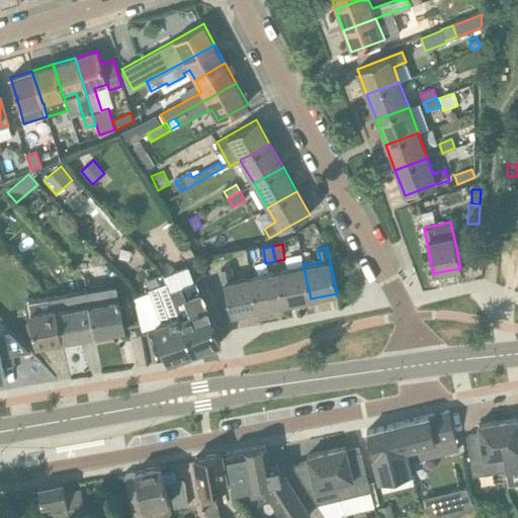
[(468,249),(470,260),(480,258),(477,247),(468,249)]
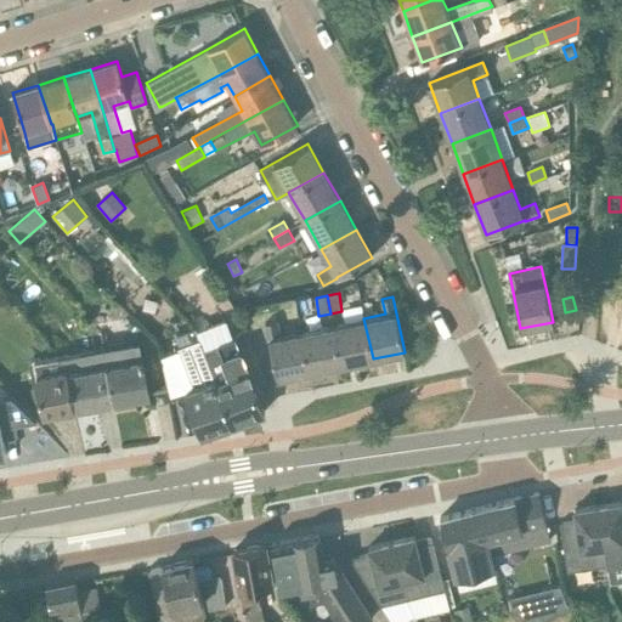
[(341,366),(373,358),(363,318),(332,324),(341,366)]
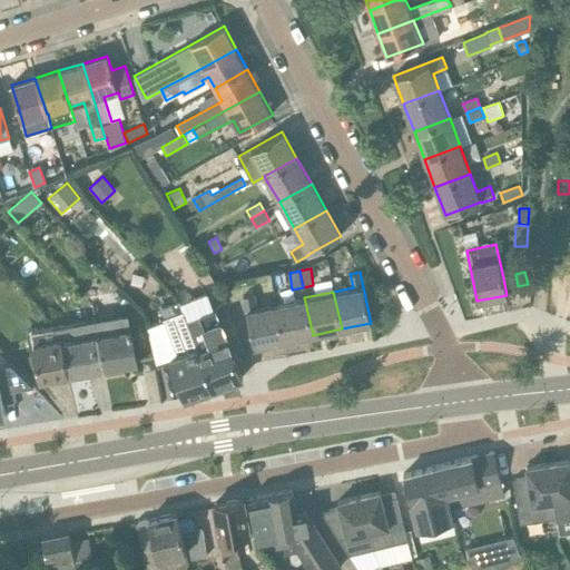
[(254,347),(283,341),(275,304),(258,307),(255,294),(243,296),(254,347)]
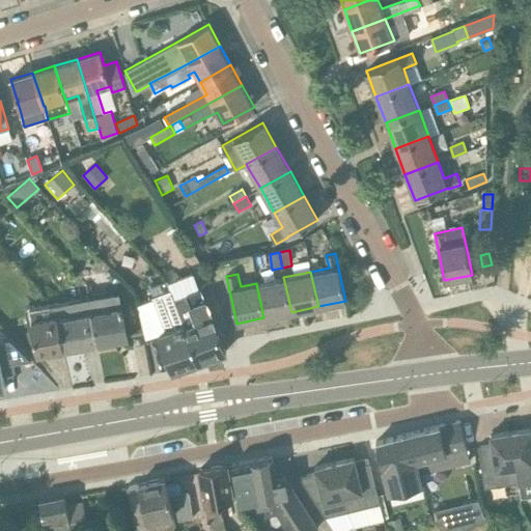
[(263,317),(291,312),(283,277),(256,283),(263,317)]
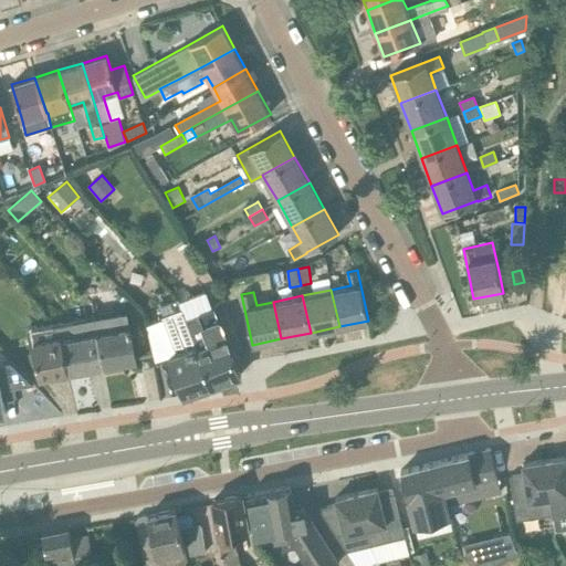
[(181,307),(211,386),(241,375),(216,306),(199,313),(200,316),(188,322),(182,307),(181,307)]
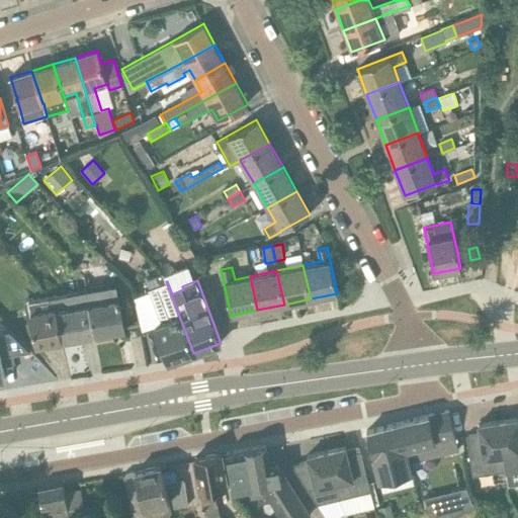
[(168,362),(193,353),(166,281),(150,288),(151,290),(135,296),(142,330),(155,327),(168,362)]
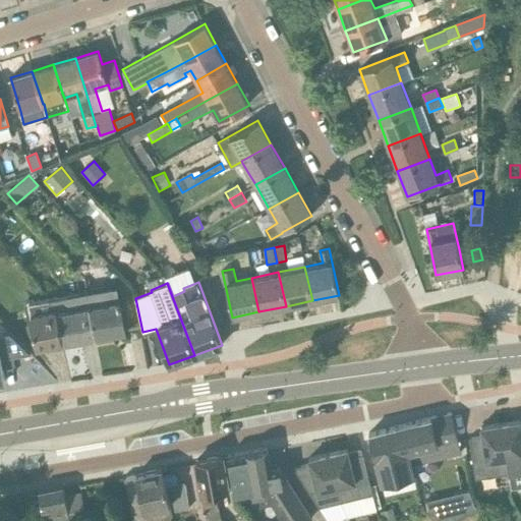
[(87,292),(96,336),(125,331),(117,287),(87,292)]
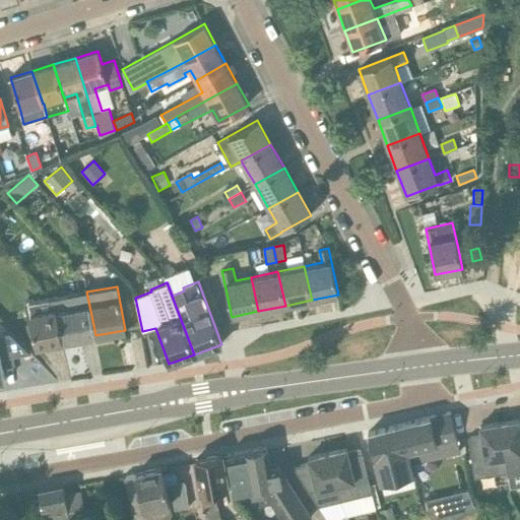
[(63,341),(95,335),(86,291),(49,299),(57,308),(63,341)]
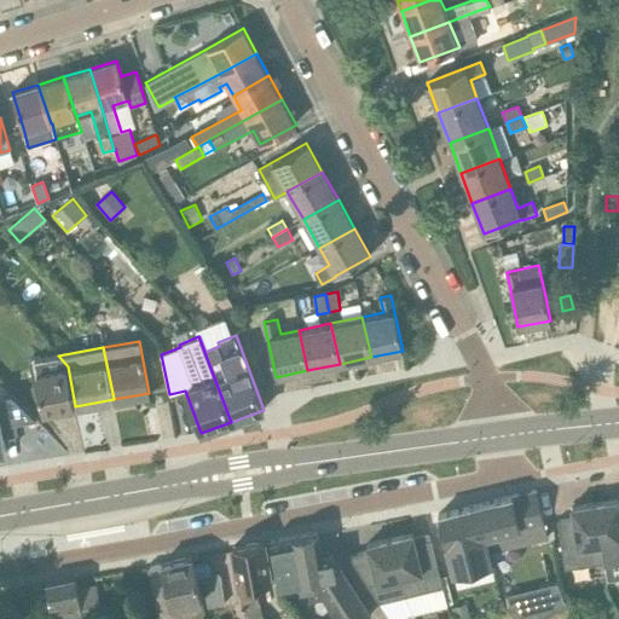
[(44,412),(75,406),(68,366),(58,356),(35,359),(38,371),(36,371),(44,412)]
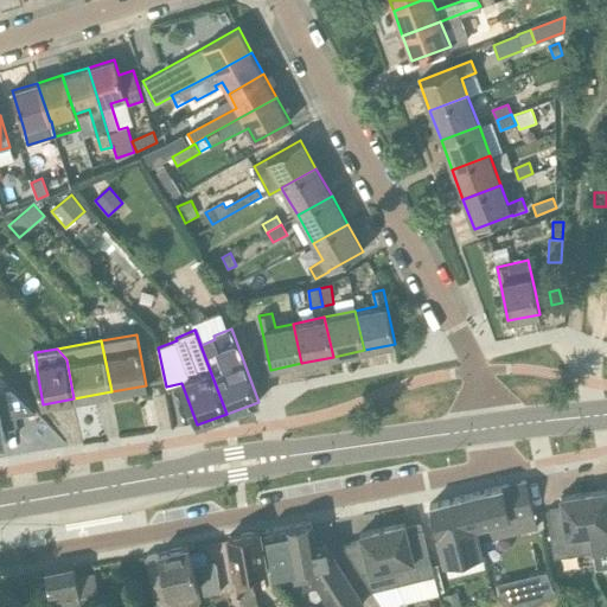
[(0,445),(5,445),(1,417),(36,411),(12,387),(0,389),(0,445)]
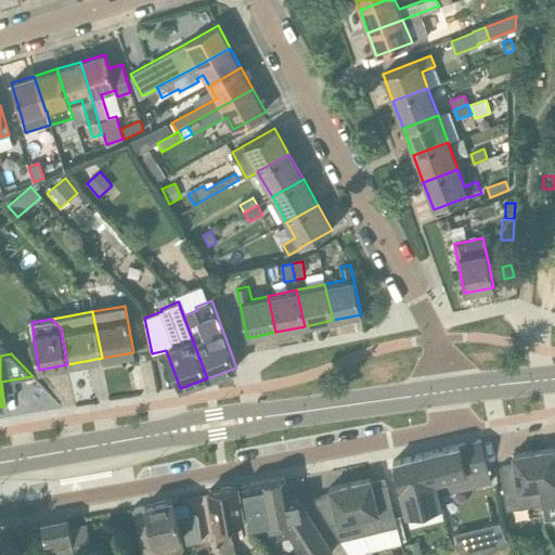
[(439,495),(440,495),(492,481),(481,439),(428,453),(439,495)]
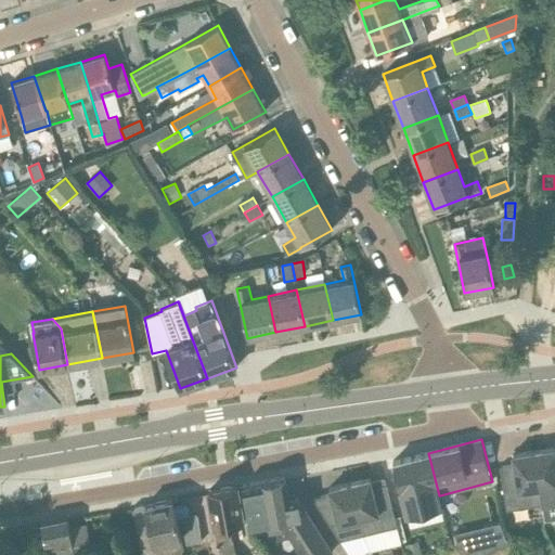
[(542,504),(554,502),(554,447),(533,451),(542,504)]
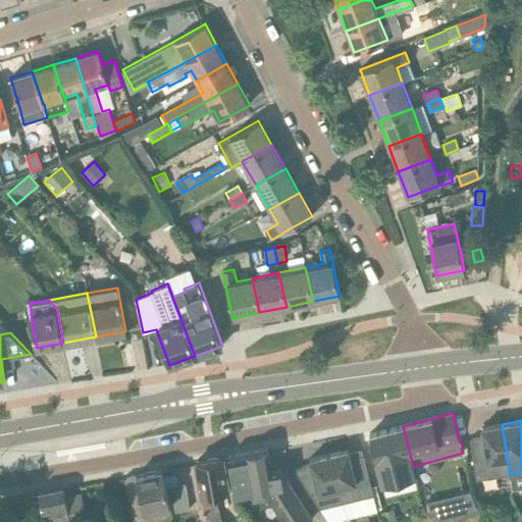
[(478,479),(510,474),(502,424),(483,427),(484,436),(471,438),(478,479)]
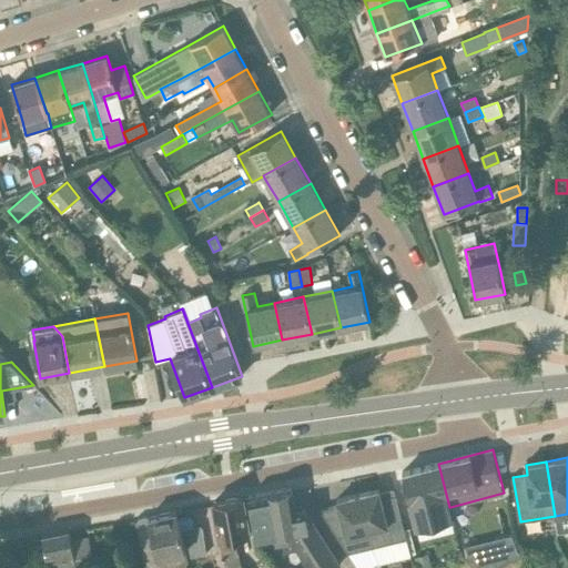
[(453,518),(450,507),(449,507),(438,464),(403,473),(417,527),(453,518)]
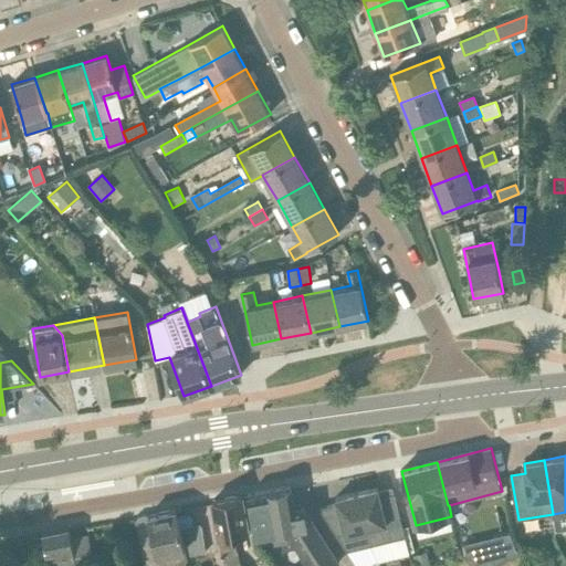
[(333,565),(342,561),(337,555),(304,510),(303,506),(294,507),(290,486),(266,491),(248,494),(255,534),(279,565),(293,565),(268,532),(274,531),(275,536),(282,535),(283,545),(295,544),(310,565),(333,565)]
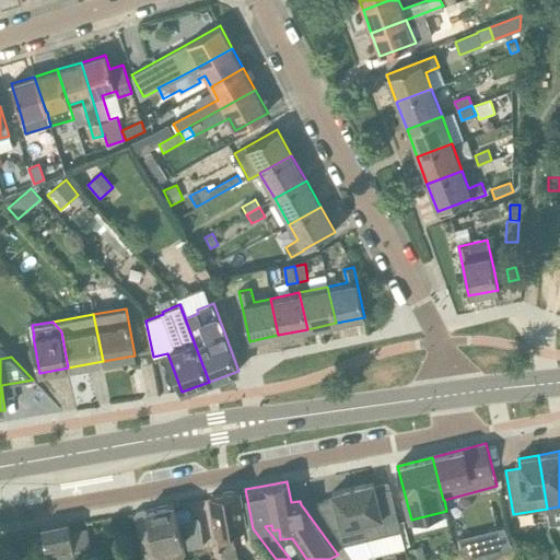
[(352,488),(365,540),(400,533),(398,523),(389,489),(376,492),(374,482),(352,488)]
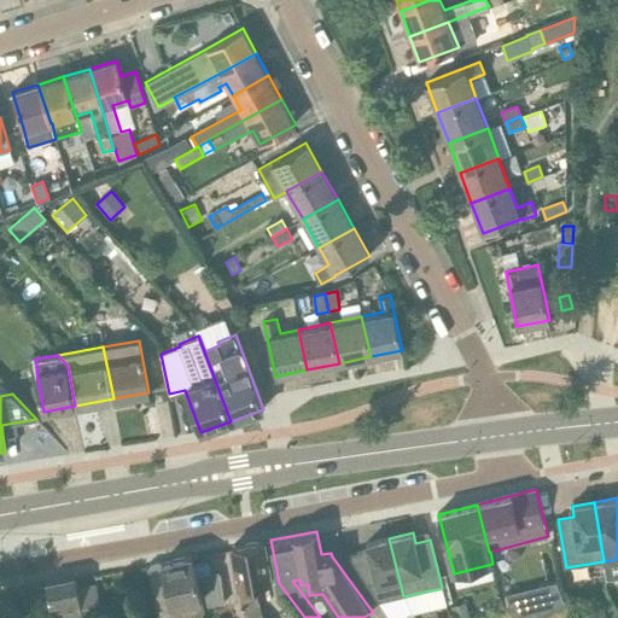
[(380,602),(403,596),(389,538),(367,544),(369,551),(350,555),(380,602)]
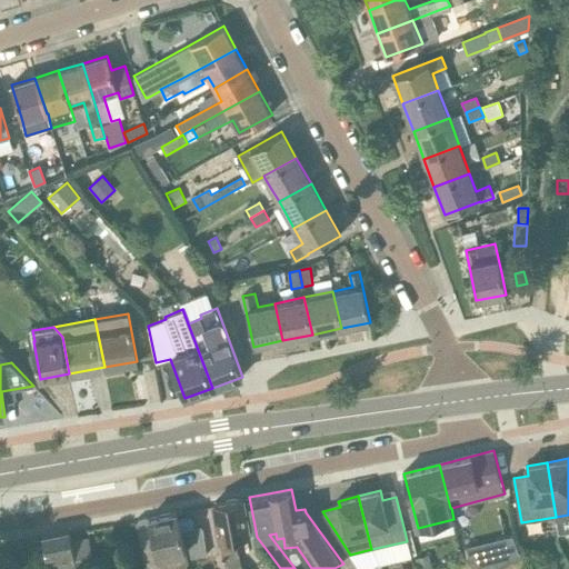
[(236,537),(249,536),(242,498),(238,499),(235,498),(228,499),(226,501),(213,503),(226,568),(245,568),(240,565),(236,537)]
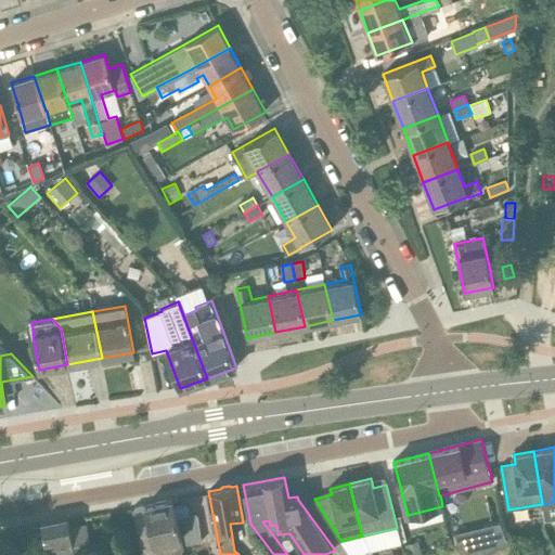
[(142,554),(180,554),(184,554),(171,499),(145,504),(145,505),(132,508),(142,554)]
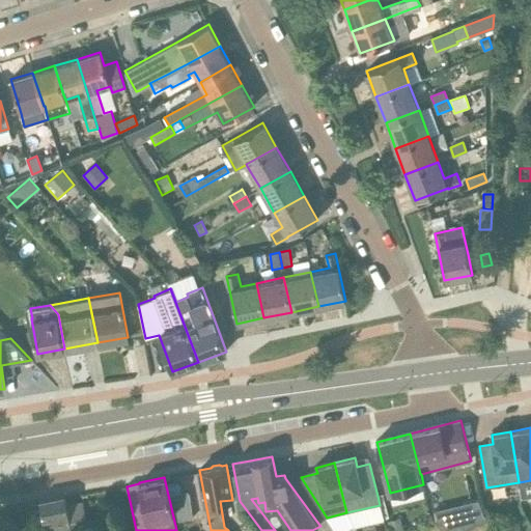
[(193,518),(188,491),(173,494),(177,521),(193,518)]
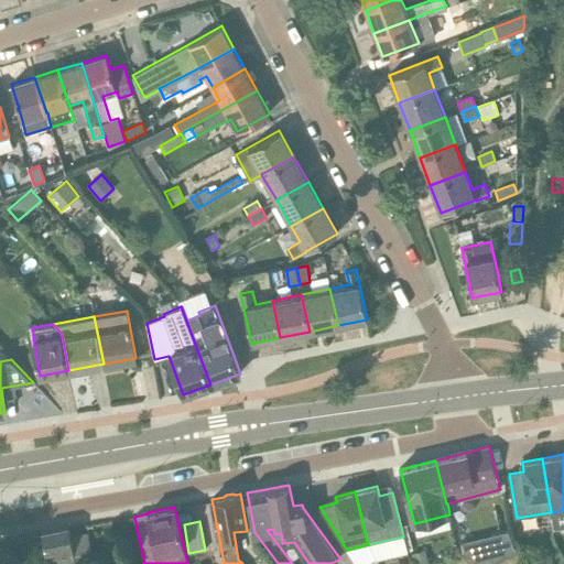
[(403,537),(407,552),(412,551),(405,525),(402,525),(401,527),(403,537)]
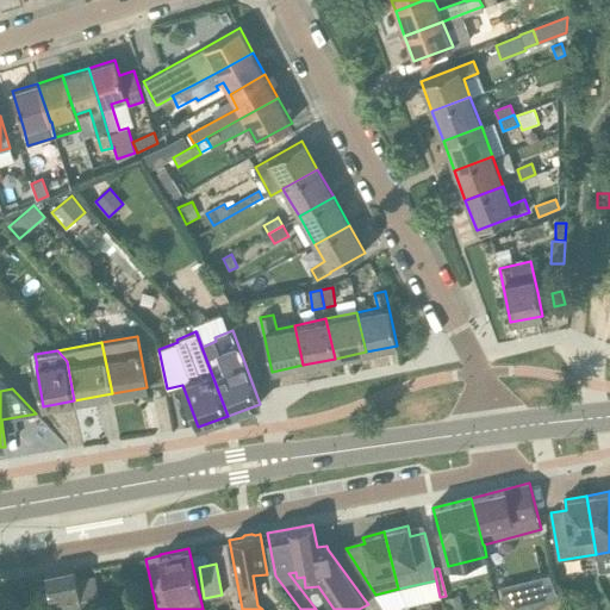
[(82,609),(74,570),(44,576),(49,597),(61,596),(63,609),(82,609)]
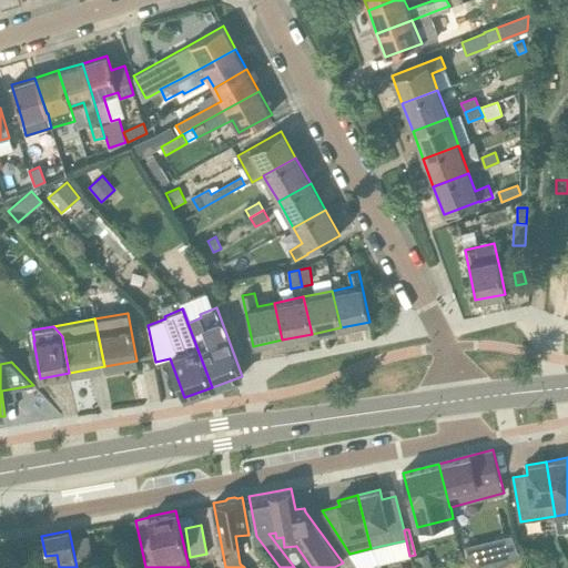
[(510,535),(497,538),(503,561),(518,554),(510,535)]
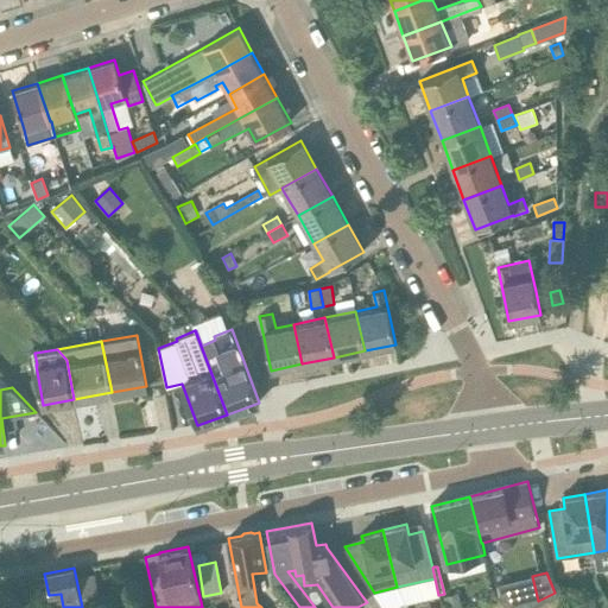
[(462,607),(457,593),(442,597),(444,607),(462,607)]
